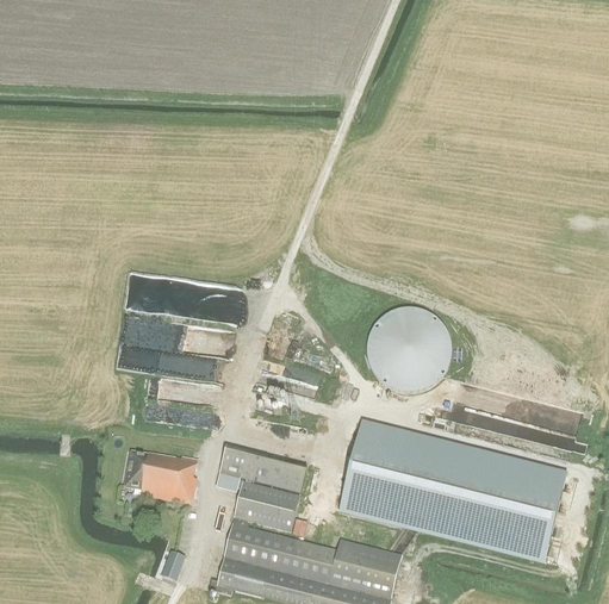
[(370,363),(372,369),(376,374),(380,379),(385,383),(391,385),(397,387),(403,388),(410,388),(416,388),(422,386),(428,384),(433,381),(437,377),(442,372),(446,367),(448,361),(449,355),(451,348),(451,342),(449,336),(447,330),(445,324),(440,319),(436,315),(430,311),(426,307),(420,306),(414,305),(406,304),(401,305),(395,306),(389,309),(383,312),(378,317),(374,322),(371,327),(368,332),(367,338),(366,344),(366,352),(367,357),(370,363)]
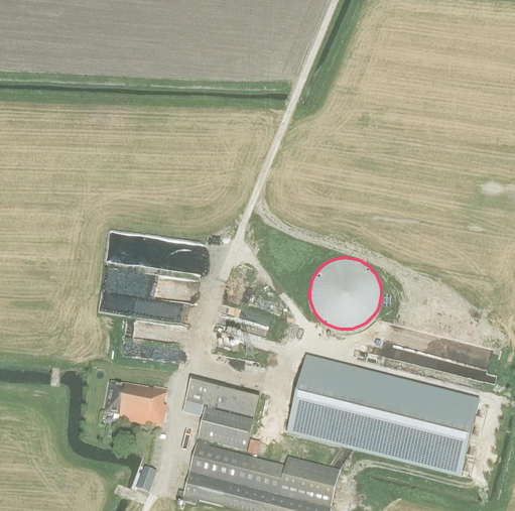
[(157,269),(106,262),(102,285),(160,294),(161,287),(154,286),(157,269)]
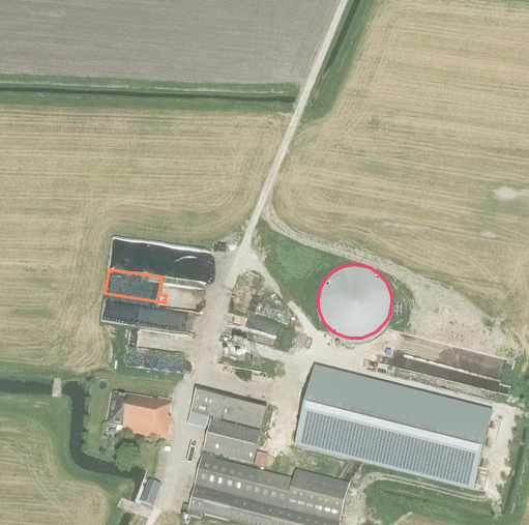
[(172,365),(172,351),(134,351),(134,354),(127,354),(127,358),(133,358),(133,365),(172,365)]
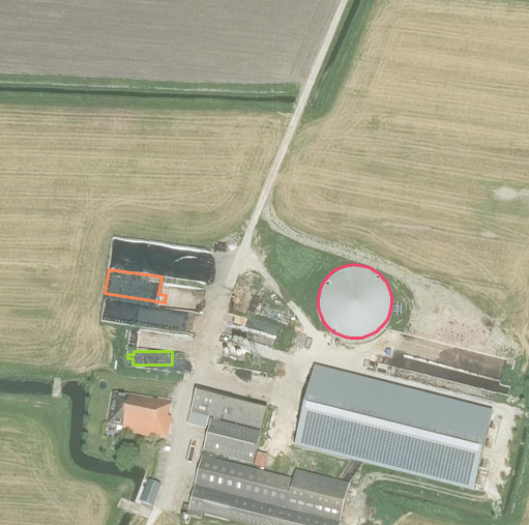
[(296,434),(294,440),(351,455),(362,458),(472,485),(491,410),(372,380),(356,376),(314,365),(312,371),(305,397),(302,408),(296,434)]
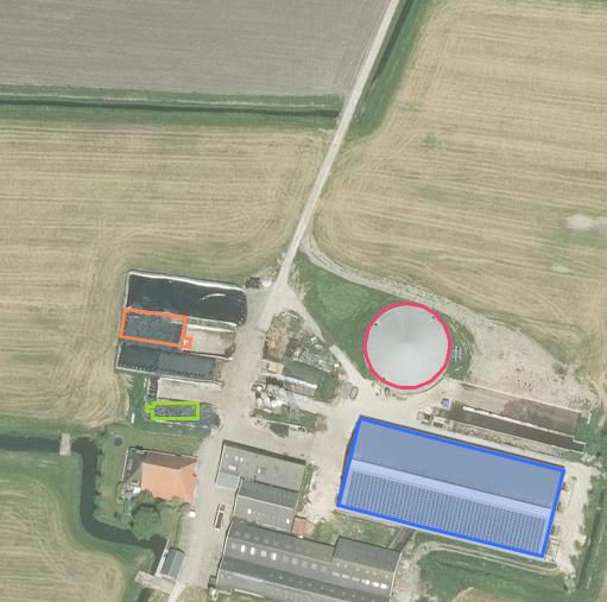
[(189,499),(196,467),(194,467),(197,454),(179,451),(179,454),(147,448),(146,448),(130,445),(122,481),(139,485),(139,489),(189,499)]
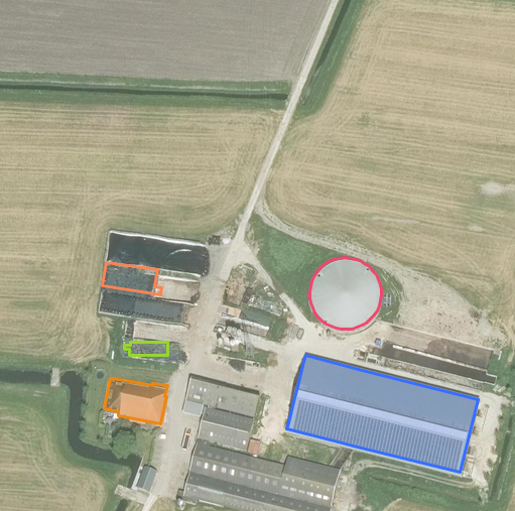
[(183,396),(181,406),(201,410),(203,411),(205,404),(205,402),(253,414),(258,395),(188,378),(183,395),(183,396)]
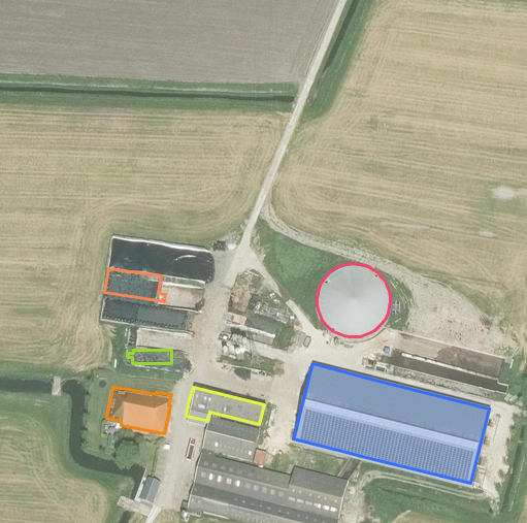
[(293,464),(291,472),(211,454),(213,448),(251,457),(259,426),(209,414),(188,500),(183,499),(179,509),(199,513),(200,509),(258,522),(335,522),(337,517),(348,478),(293,464)]
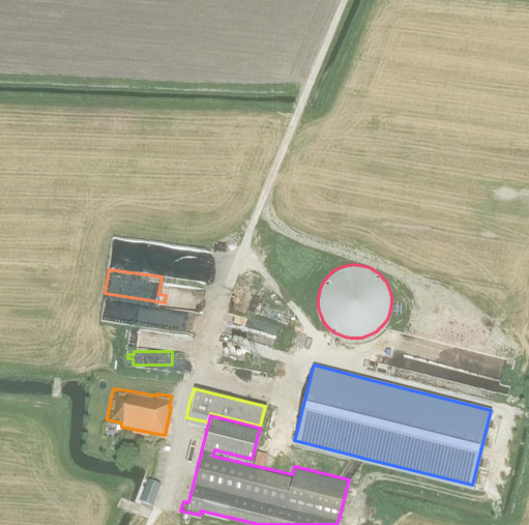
[(140,497),(152,502),(160,480),(147,475),(140,497)]
